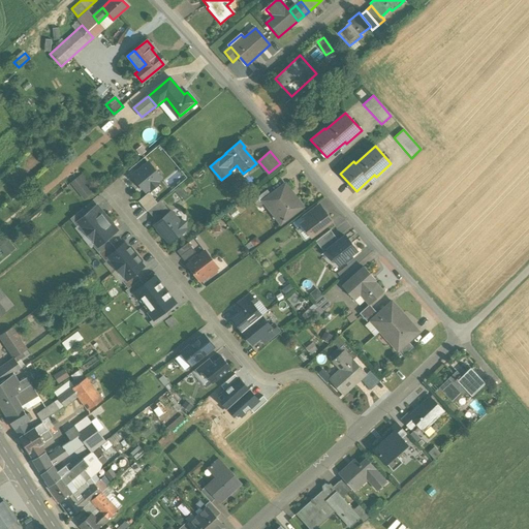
[(148,163),(132,176),(146,192),(150,188),(151,190),(159,183),(157,182),(161,179),(148,163)]
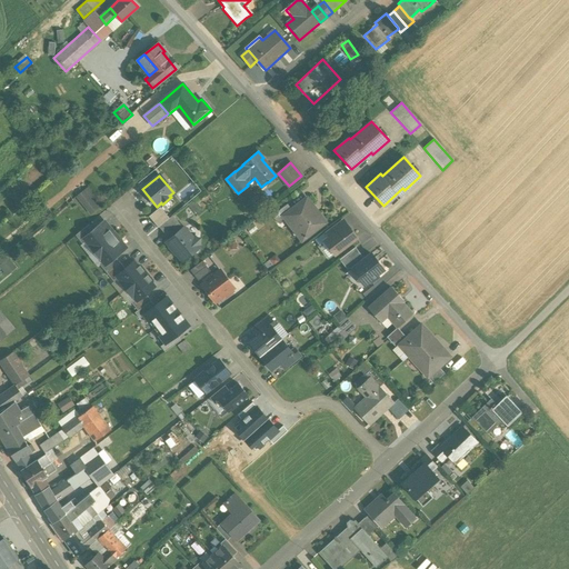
[(89,187),(77,197),(91,215),(98,208),(92,201),(97,198),(89,187)]
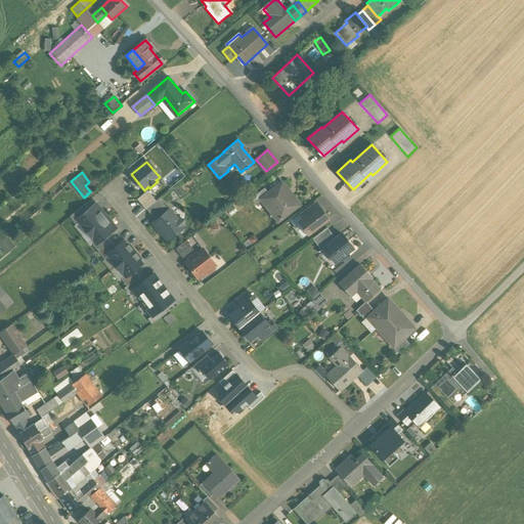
[(268,193),(263,197),(264,199),(280,220),(301,205),(282,182),(268,193)]
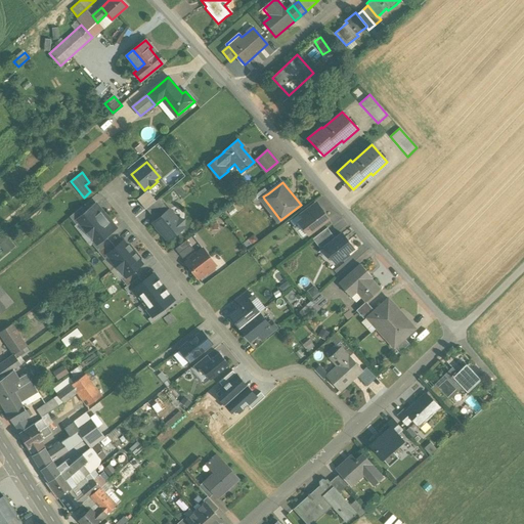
[(177,185),(173,188),(180,198),(185,193),(177,185)]
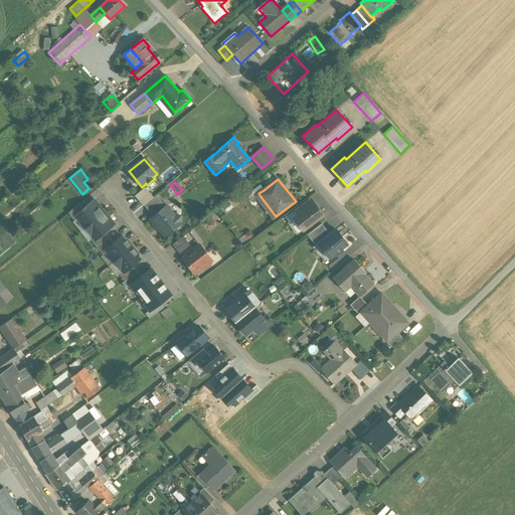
[(260,184),(246,195),(251,201),(260,195),(259,193),(264,190),(260,184)]
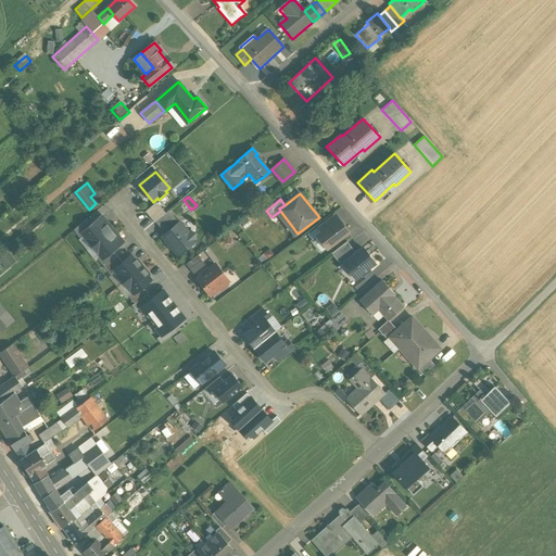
[(155,222),(165,213),(156,203),(146,212),(154,222),(155,222)]
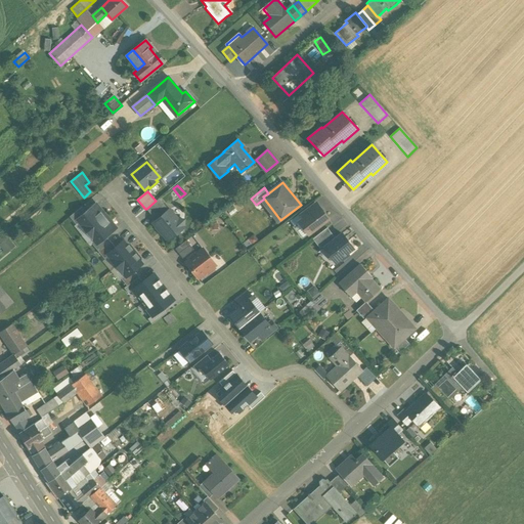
[(169,210),(159,199),(156,201),(146,209),(156,220),(169,210)]
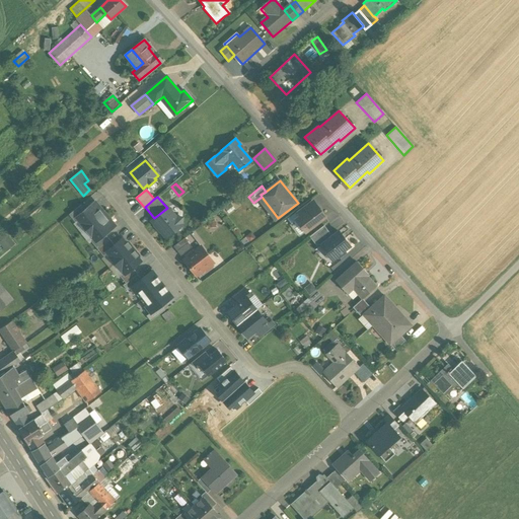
[(311,201),(296,212),(300,217),(315,206),(311,201)]
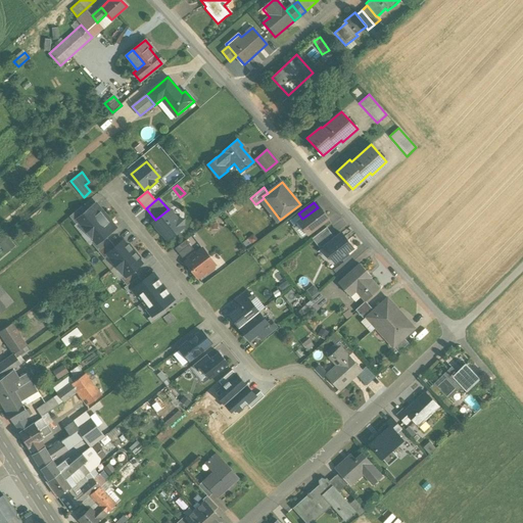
[(86,212),(77,220),(79,222),(87,231),(106,216),(96,203),(86,212)]
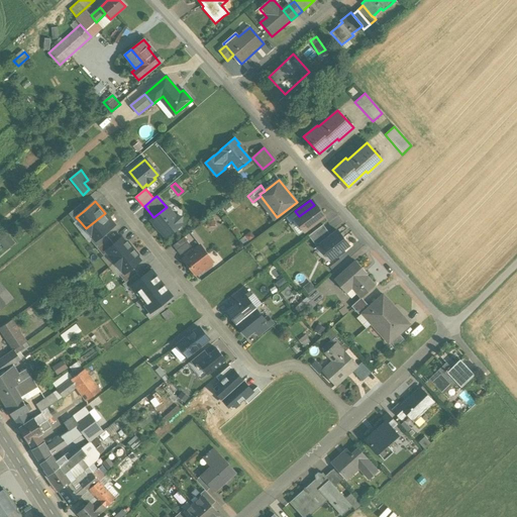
[(223,207),(227,213),(233,208),(229,203),(223,207)]
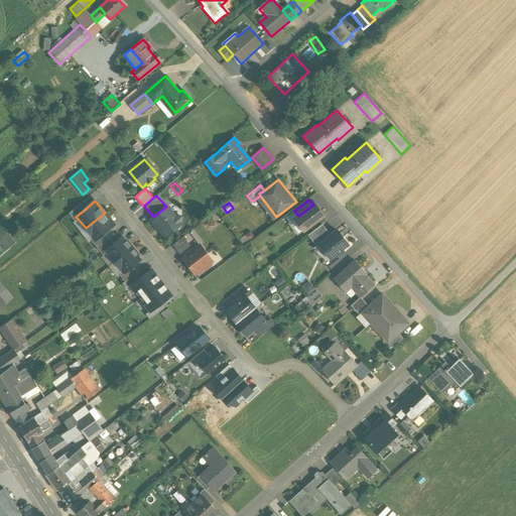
[(81,204),(69,214),(75,221),(78,219),(76,217),(85,210),(81,204)]
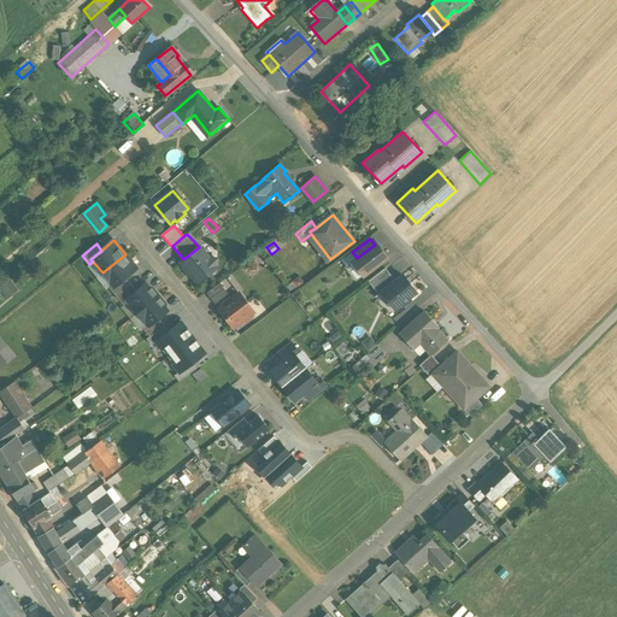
[(357,258),(352,262),(363,276),(387,258),(376,244),(375,245),(357,258)]
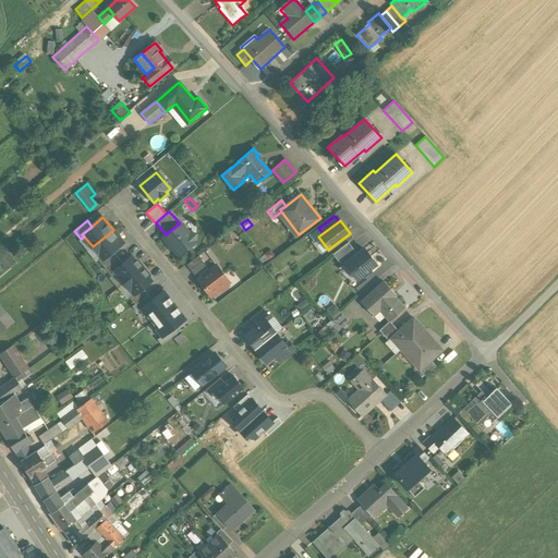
[(190,233),(181,222),(166,234),(162,238),(179,256),(189,249),(194,249),(195,243),(196,242),(195,241),(196,234),(190,233)]
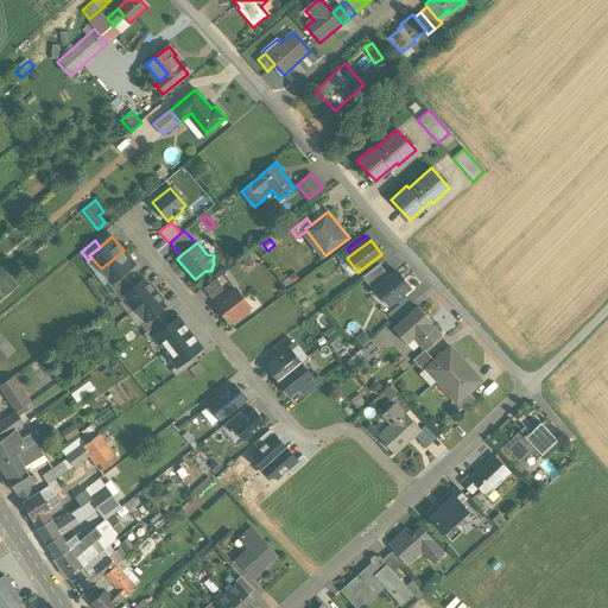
[(347,248),(336,257),(352,277),(358,272),(347,258),(352,254),(347,248)]
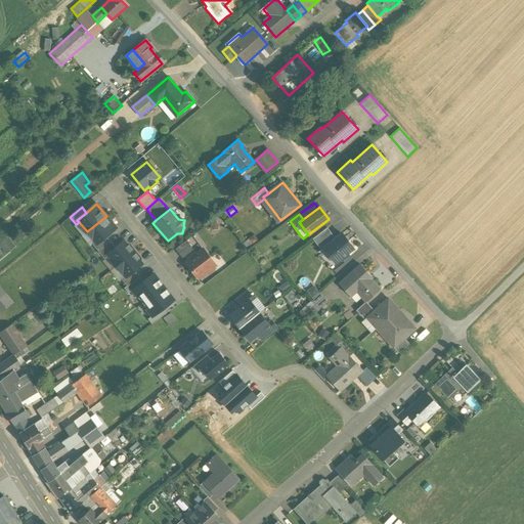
[(106,216),(87,231),(95,242),(97,244),(105,236),(116,228),(106,216)]
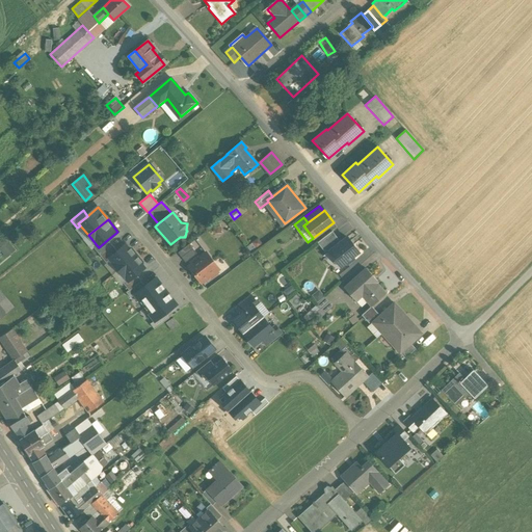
[(331,232),(317,243),(326,255),(329,251),(328,251),(341,242),(331,232)]
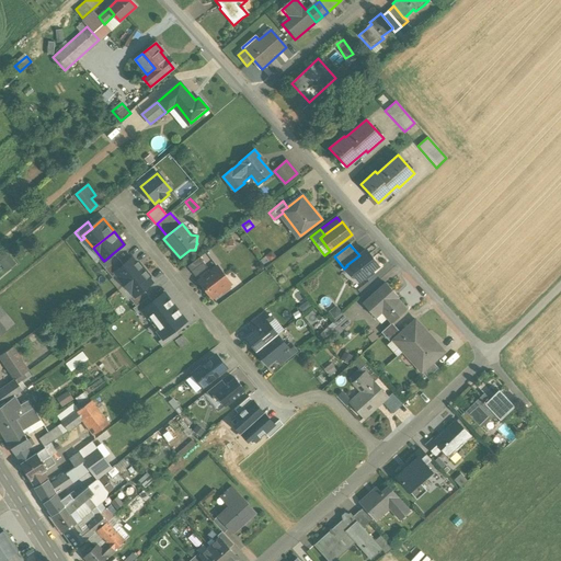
[(359,255),(346,265),(347,265),(358,281),(365,276),(366,278),(373,273),(371,272),(378,266),(366,250),(359,255)]
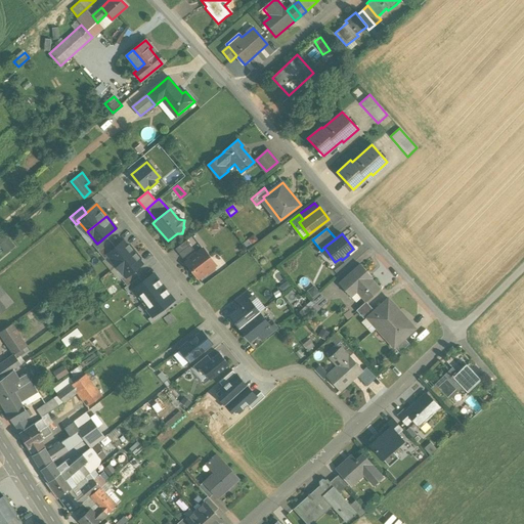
[(243,243),(247,249),(258,241),(254,234),(243,243)]
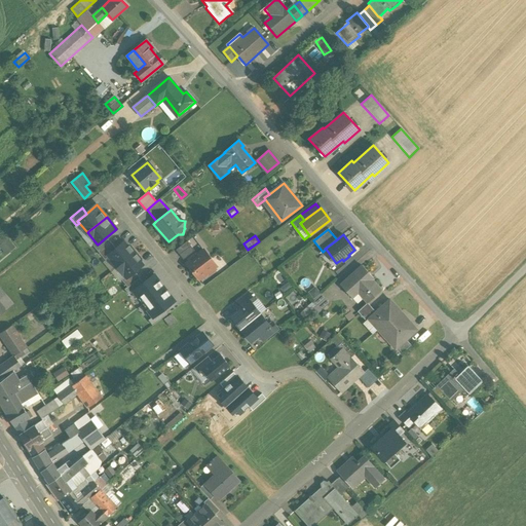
[(106,237),(98,245),(96,242),(92,246),(99,253),(111,242),(106,237)]
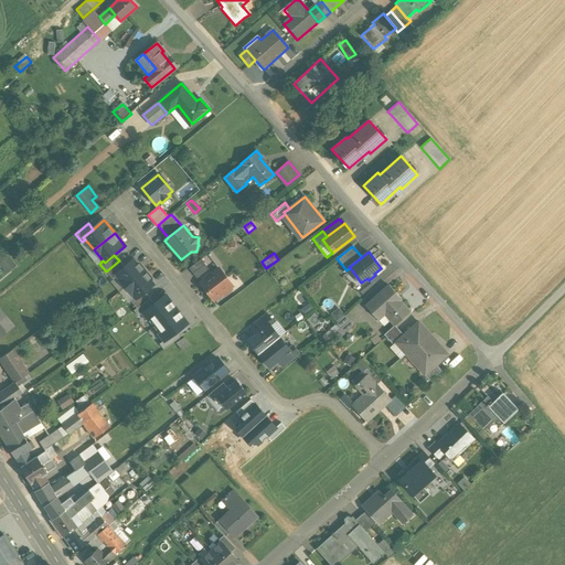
[(8,257),(0,264),(0,266),(7,275),(16,267),(8,257)]
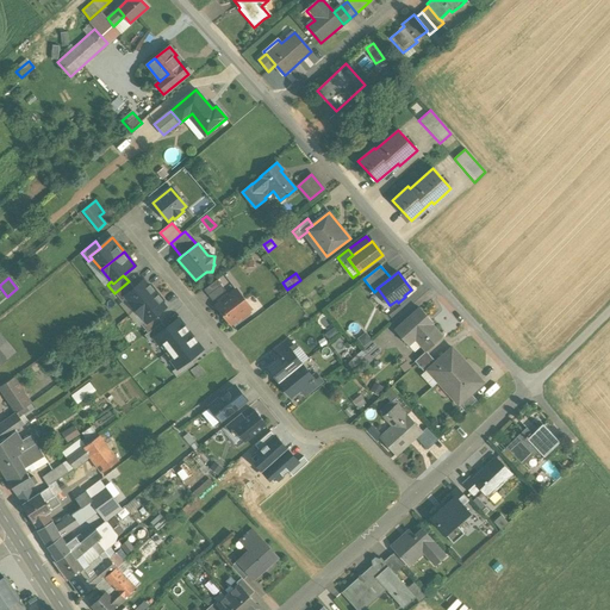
[(218,278),(204,290),(213,300),(226,290),(218,278)]
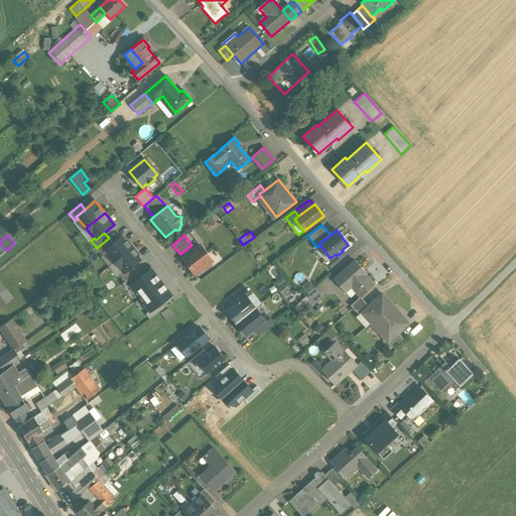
[(107,252),(115,262),(131,248),(122,237),(113,244),(106,250),(107,252)]
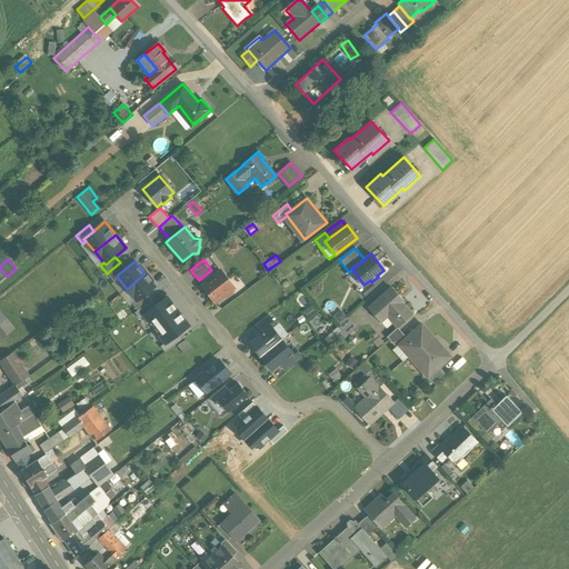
[(120,262),(107,273),(113,281),(118,278),(117,276),(125,269),(120,262)]
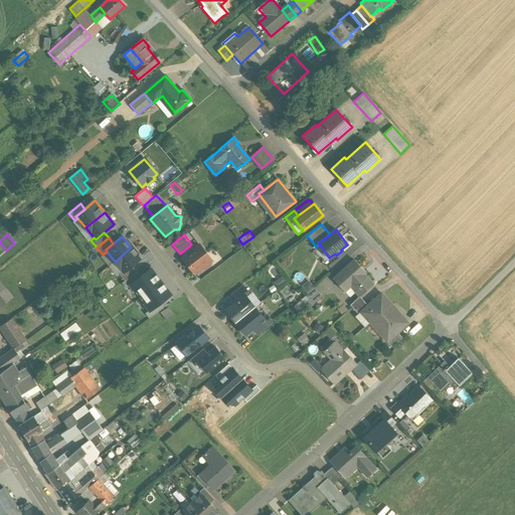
[(199,245),(183,258),(195,273),(202,267),(204,269),(209,264),(204,256),(206,254),(199,245)]
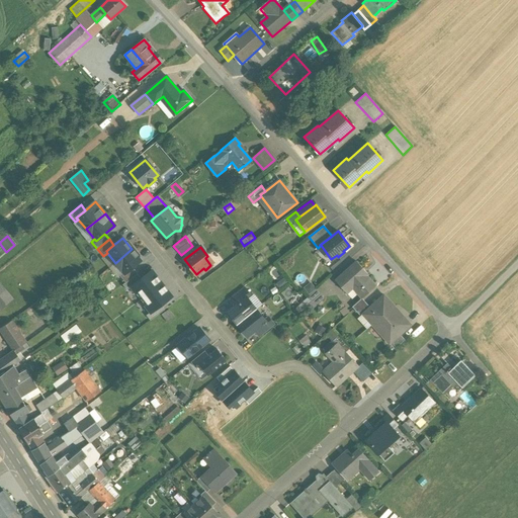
[(124,273),(125,274),(133,268),(142,261),(132,249),(115,263),(124,273)]
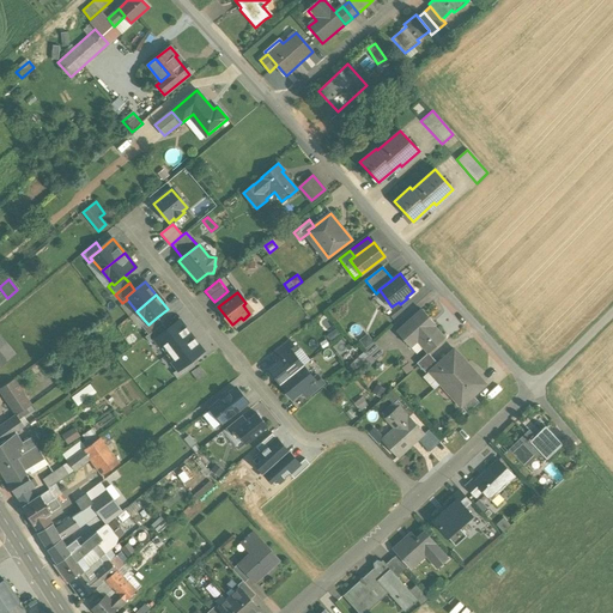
[(431,320),(423,310),(398,332),(406,341),(413,335),(429,353),(445,339),(434,326),(432,327),(429,322),(431,320)]
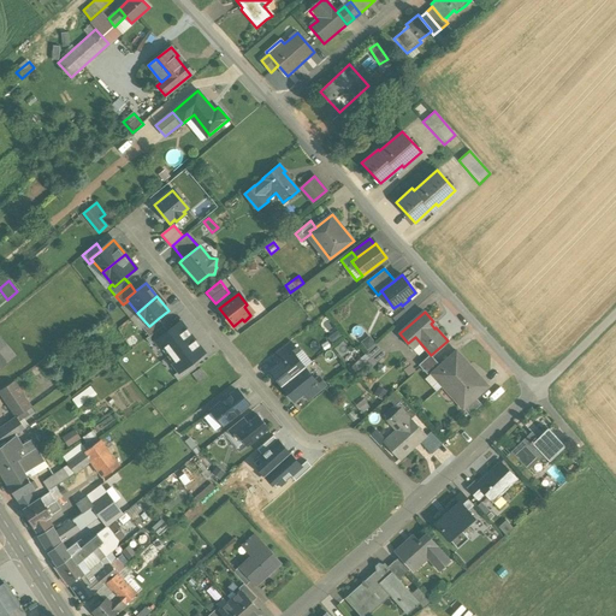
[(149,337),(164,326),(158,319),(149,326),(148,325),(143,329),(149,337)]
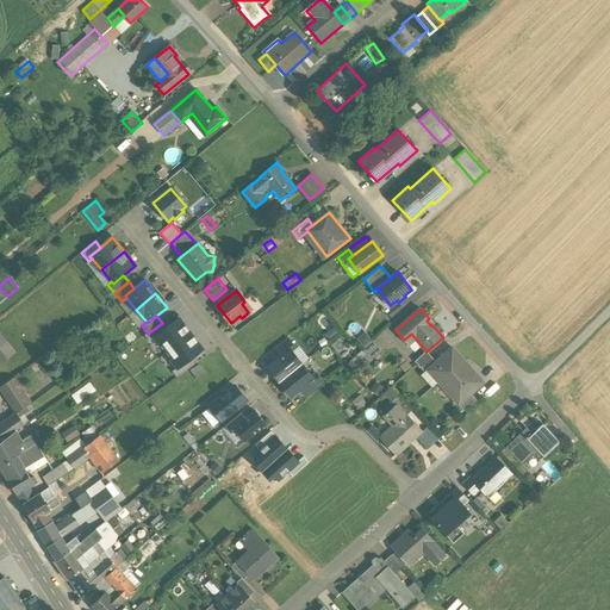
[(191,334),(179,319),(166,329),(155,338),(166,353),(191,334)]
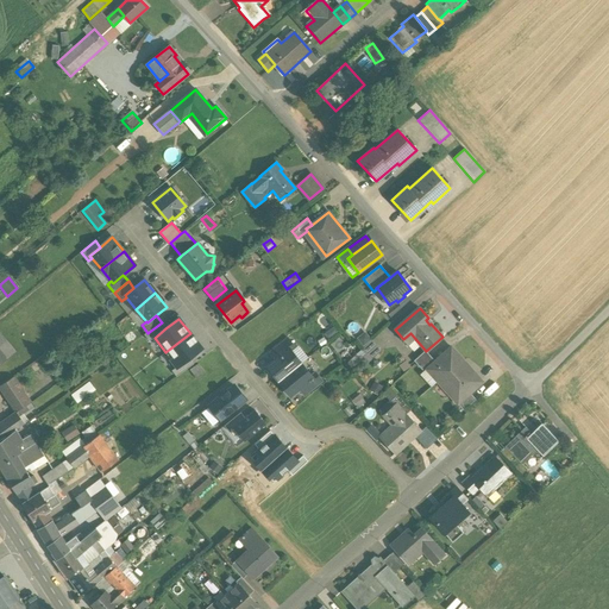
[(149,341),(165,328),(162,322),(148,333),(144,336),(149,341)]
